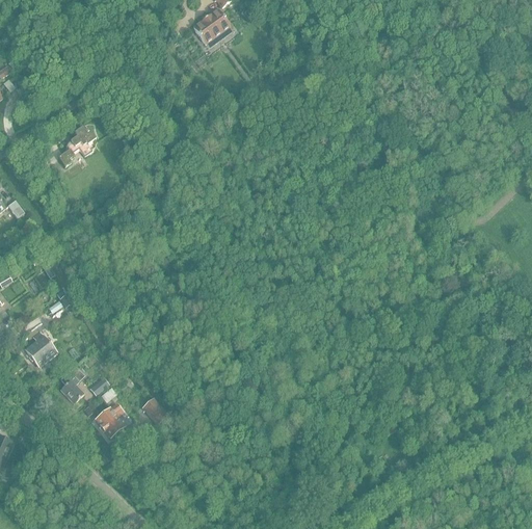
[(206,44),(231,25),(218,8),(212,14),(212,12),(200,22),(193,27),(206,44)]
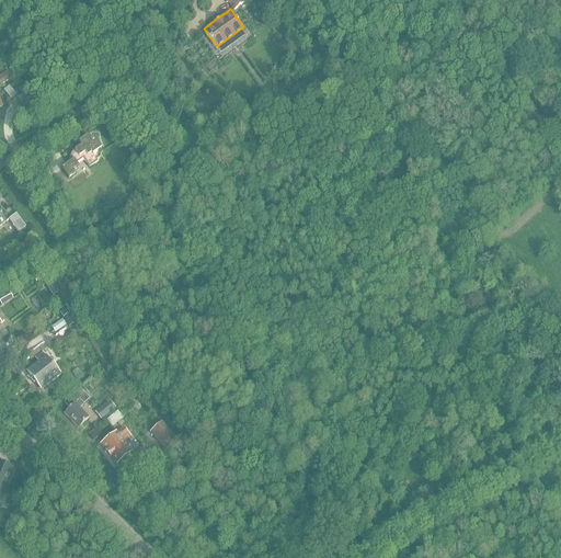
[(9,66),(13,72),(18,68),(13,63),(9,66)]
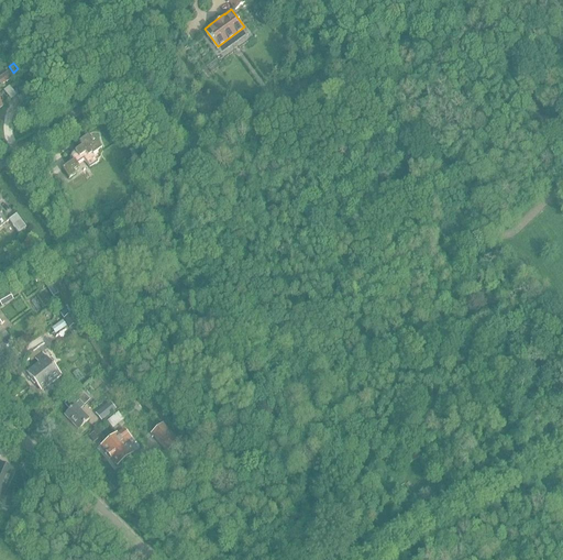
[(0,74),(0,80),(1,81),(12,75),(8,68),(0,74)]
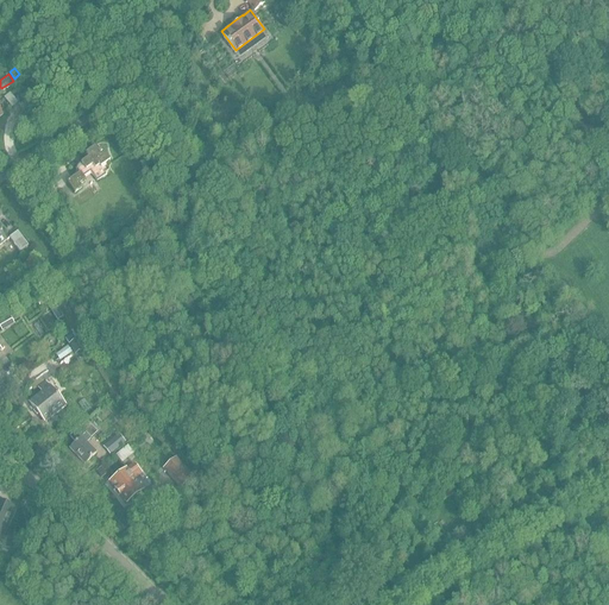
[(76,170),(76,171),(77,171),(67,178),(75,189),(81,184),(80,181),(86,177),(83,174),(90,169),(96,178),(110,170),(104,162),(110,157),(101,145),(98,149),(94,144),(86,150),(88,155),(79,162),(77,162),(76,163),(76,164),(76,165),(75,168),(76,169),(76,170)]
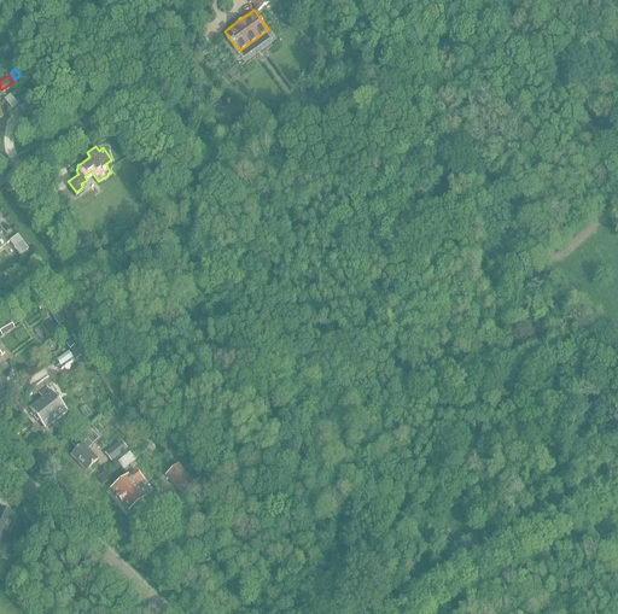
[(10,238),(21,252),(28,246),(17,232),(10,238)]
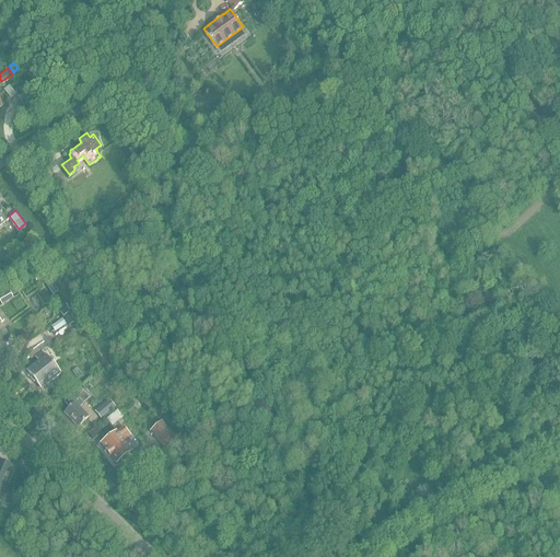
[(63,314),(70,310),(67,303),(59,308),(63,314)]
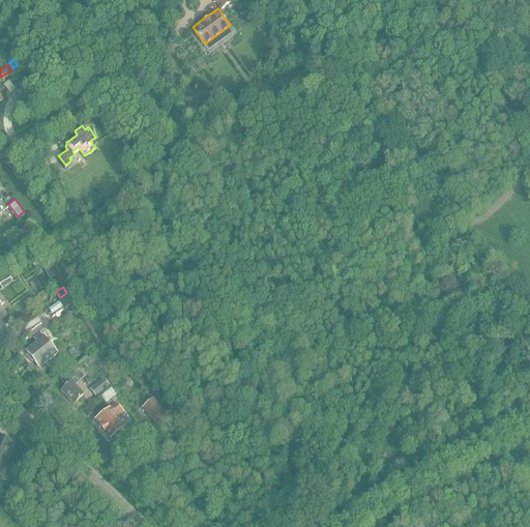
[(66,293),(60,297),(65,305),(71,301),(66,293)]
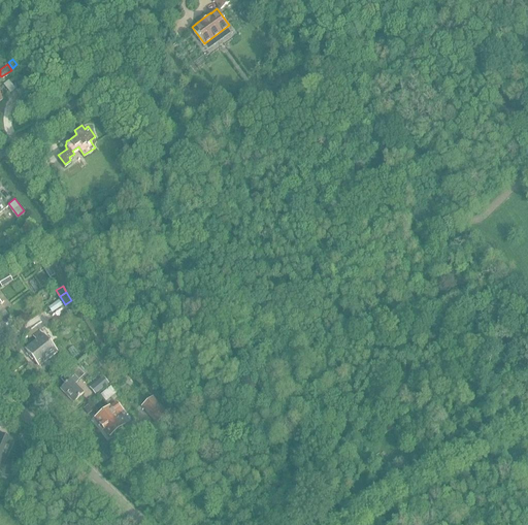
[(48,304),(52,310),(62,303),(58,297),(48,304)]
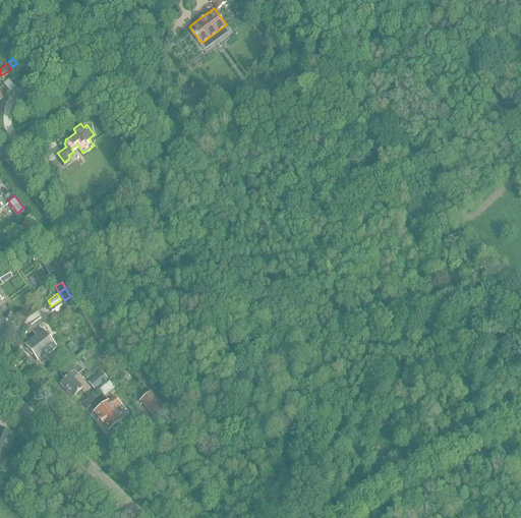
[(24,342),(38,359),(55,346),(39,325),(33,330),(36,334),(24,342)]
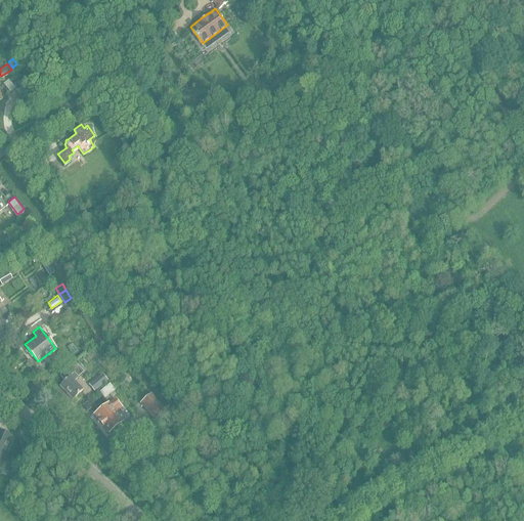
[(86,371),(93,379),(107,367),(99,359),(86,371)]
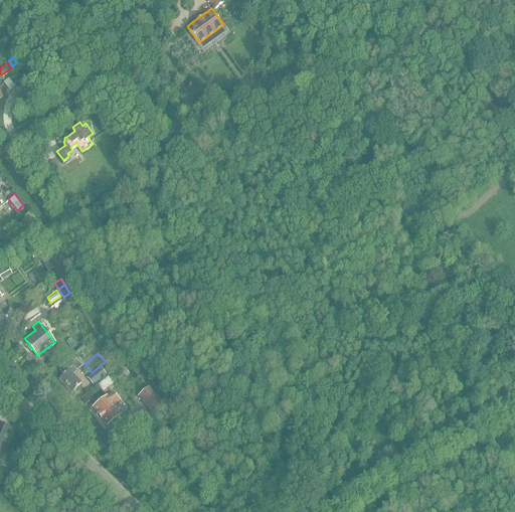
[(58,377),(70,390),(81,381),(73,372),(76,369),(73,366),(75,365),(73,362),(58,377)]
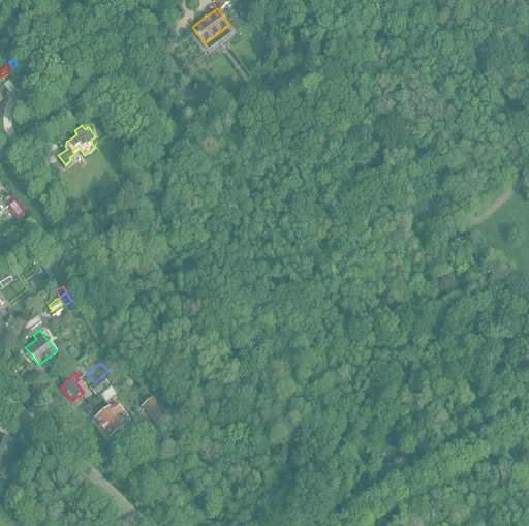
[(91,387),(95,393),(105,384),(101,379),(91,387)]
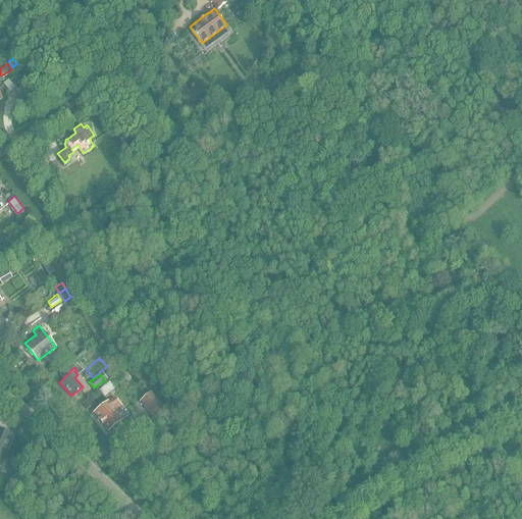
[(151,390),(139,399),(153,416),(167,406),(151,390)]
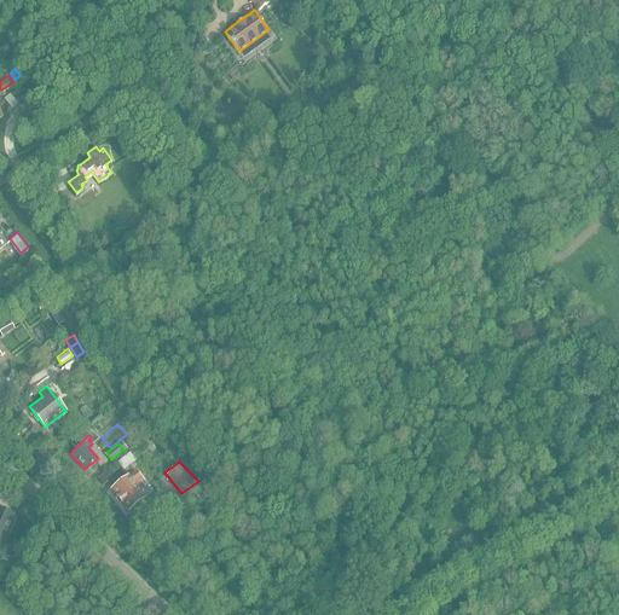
[(110,488),(127,509),(144,495),(133,481),(140,475),(136,469),(110,488)]
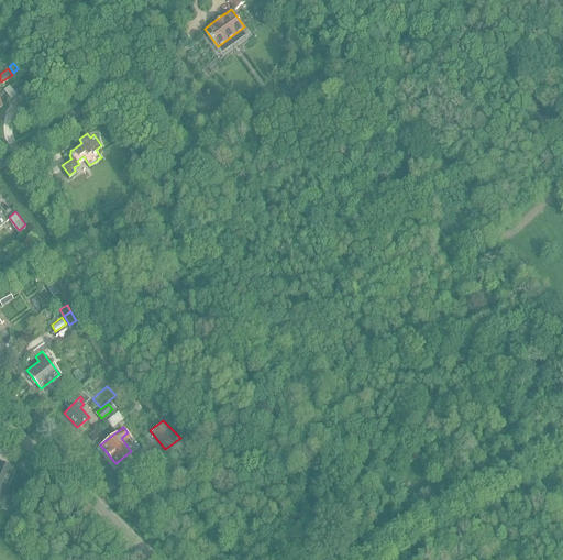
[(0,462),(0,493),(1,494),(6,483),(8,484),(11,475),(10,475),(13,468),(0,462)]
